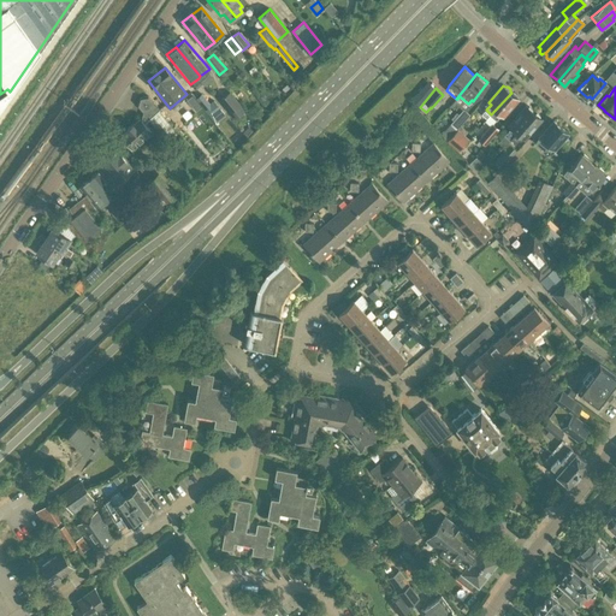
[(211,102),(200,90),(193,96),(211,117),(209,118),(213,122),(224,112),(214,100),(211,102)]
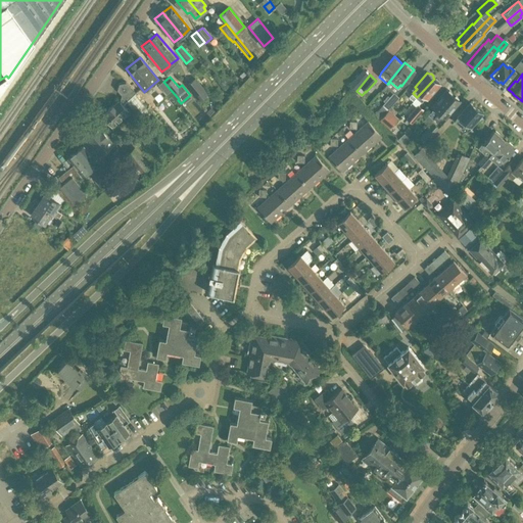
[(186,85),(198,101),(208,93),(195,77),(186,85)]
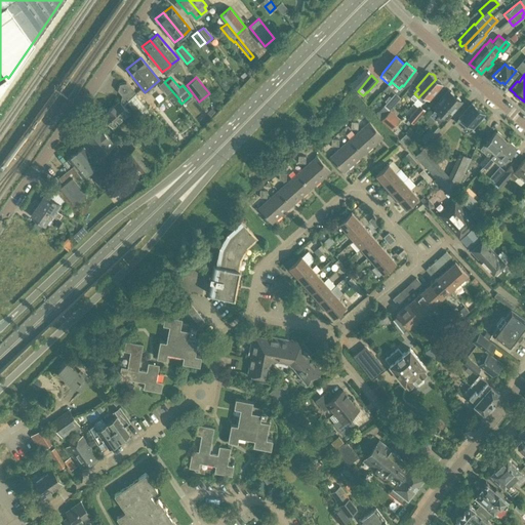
[(436,79),(418,97),(423,102),(427,97),(429,99),(442,84),(440,82),(440,80),(438,78),(436,79)]
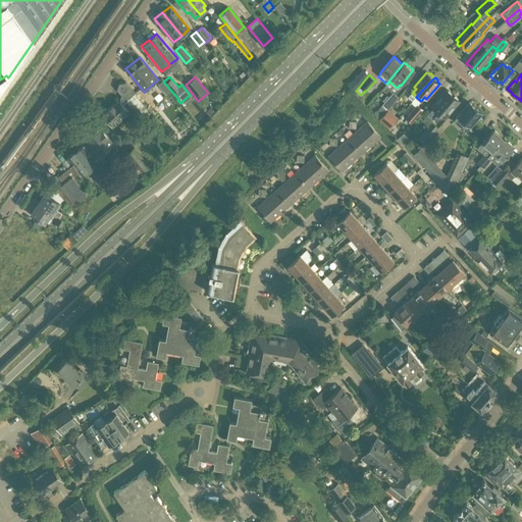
[(355,90),(360,84),(354,79),(349,85),(355,90)]
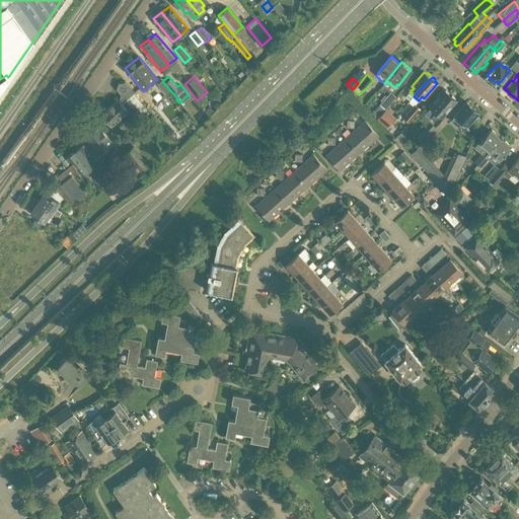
[(162,80),(157,84),(165,93),(169,89),(162,80)]
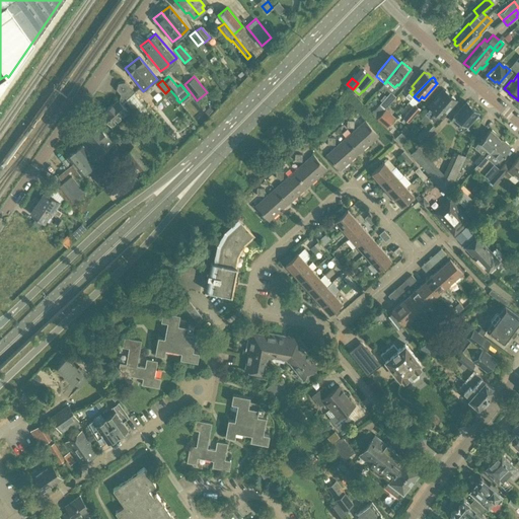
[(125,101),(134,93),(135,92),(125,81),(118,82),(117,89),(121,94),(119,100),(118,98),(101,113),(112,125),(128,110),(122,103),(125,101)]
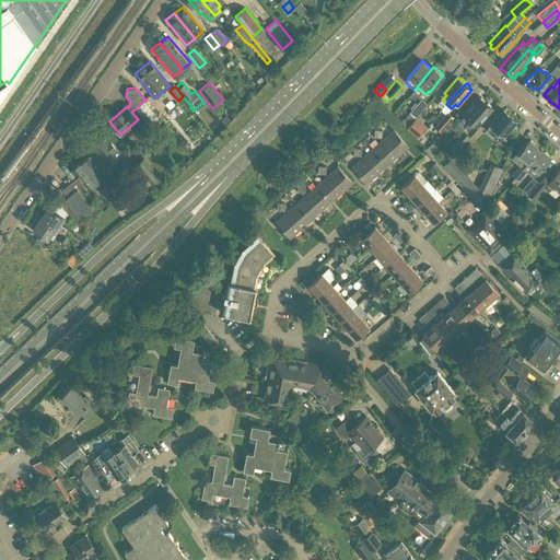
[(463,126),(485,102),(483,101),(483,100),(481,97),(479,97),(478,96),(463,113),(467,117),(465,119),(463,118),(459,123),(463,126)]
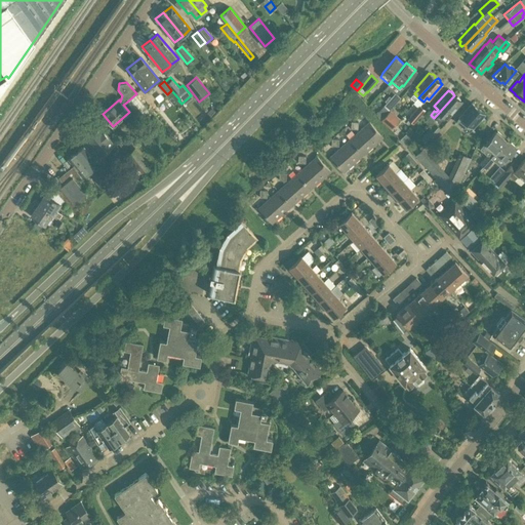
[(384,106),(389,111),(401,97),(395,92),(384,106)]
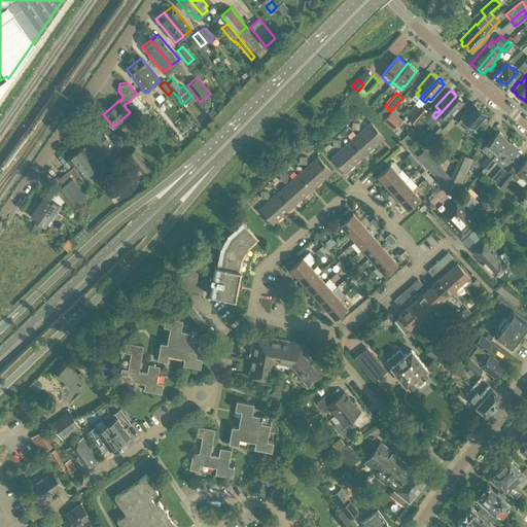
[(136,95),(127,103),(139,119),(149,111),(136,95)]
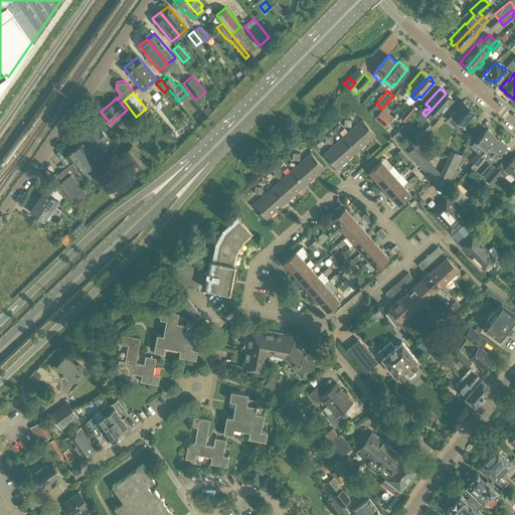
[(447,95),(446,94),(425,116),(431,120),(435,116),(432,114),(435,112),(439,115),(452,100),(451,99),(452,97),(449,94),(447,95)]
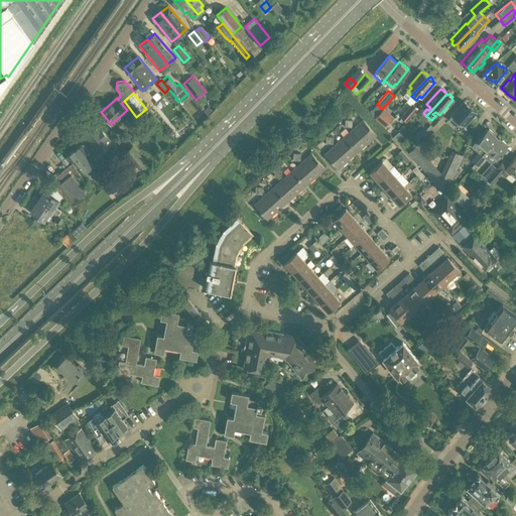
[(452,114),(448,119),(456,126),(461,121),(465,124),(476,111),(463,101),(452,114)]
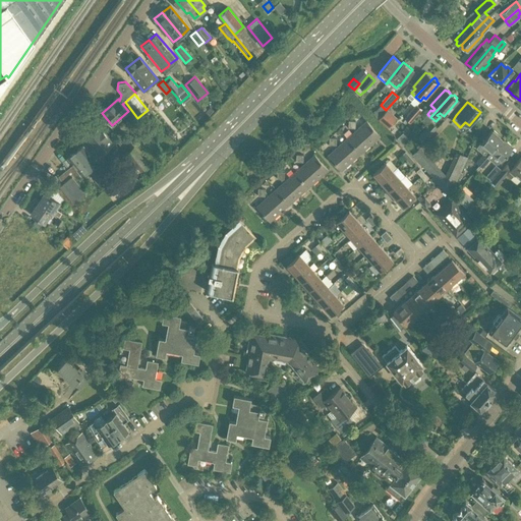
[(410,123),(422,109),(416,104),(405,118),(410,123)]
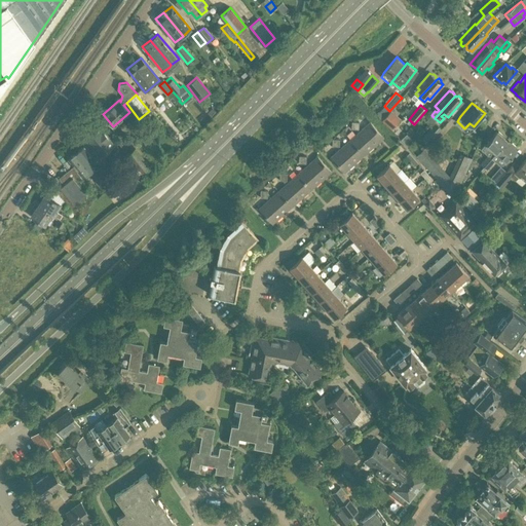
[(389,112),(382,120),(391,128),(399,120),(389,112)]
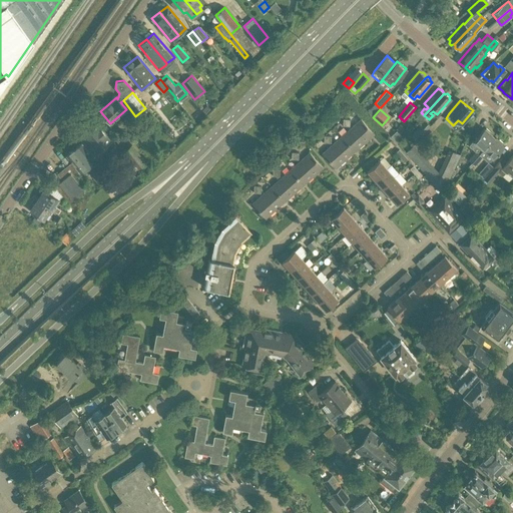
[(351,127),(365,142),(374,133),(361,118),(351,127)]
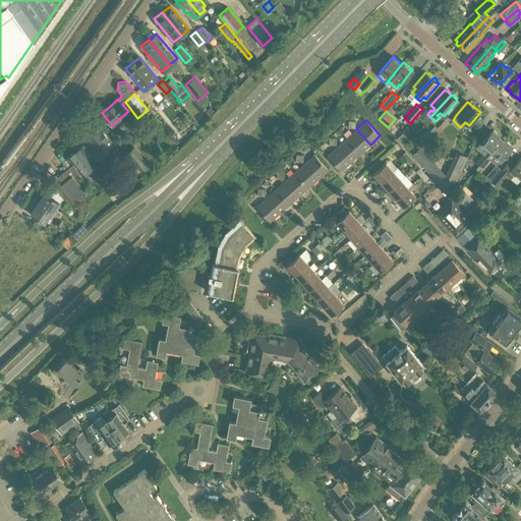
[(95,121),(80,132),(82,135),(98,155),(106,148),(110,152),(117,147),(98,123),(97,123),(95,121)]
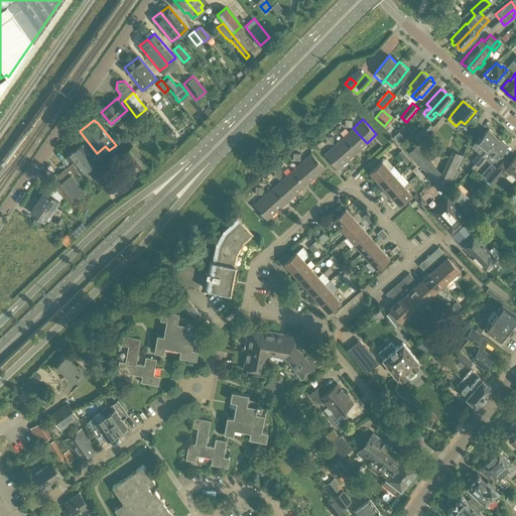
[(420,141),(428,131),(422,125),(413,135),(420,141)]
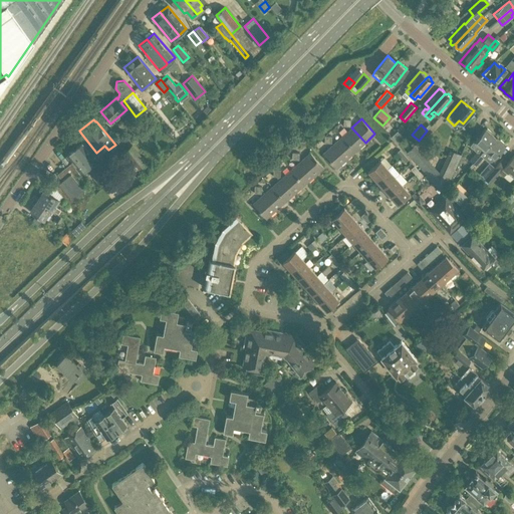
[(351,127),(342,136),(355,151),(365,143),(351,127)]
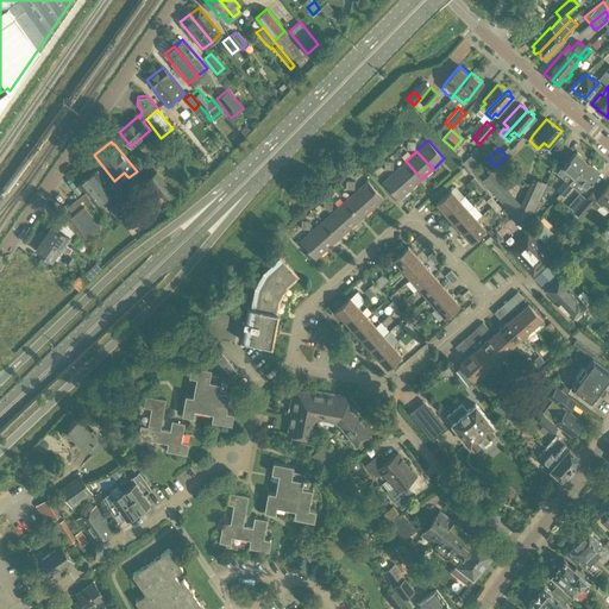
[(569,182),(586,162),(581,157),(582,156),(577,152),(576,154),(575,152),(571,156),(566,151),(562,156),(559,162),(563,165),(562,167),(563,168),(562,170),(566,175),(564,177),(565,179),(569,182)]
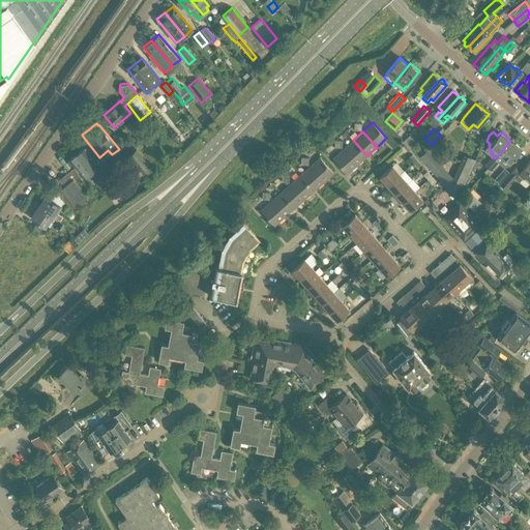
[(410,148),(416,142),(410,135),(404,141),(410,148)]
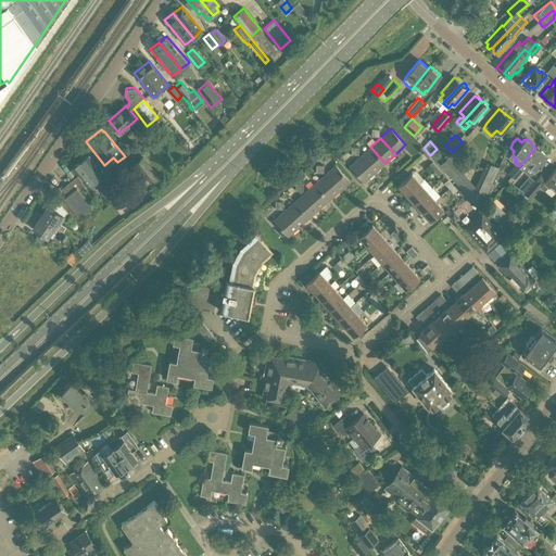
[(370,147),(359,156),(375,173),(384,163),(370,147)]
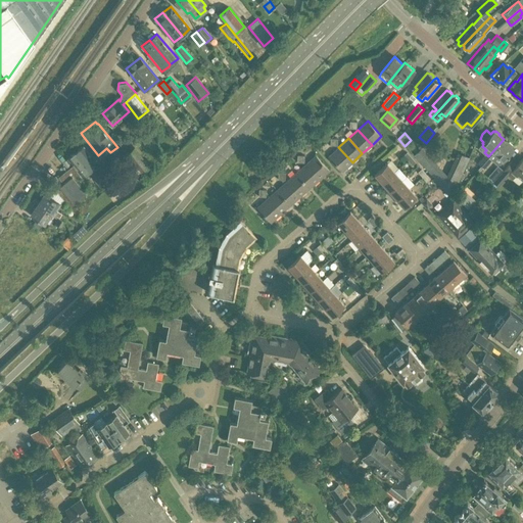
[(488,156),(485,153),(482,158),(488,163),(491,159),(492,159),(496,155),(503,160),(514,148),(512,147),(513,146),(509,142),(508,143),(504,139),(488,156)]
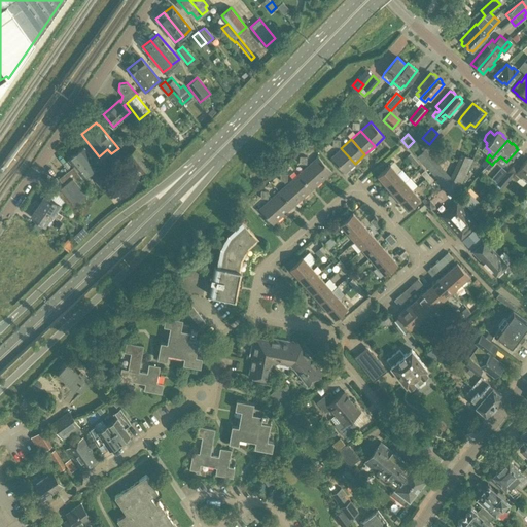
[(76,152),(94,175),(98,171),(95,168),(98,165),(83,146),(76,152)]
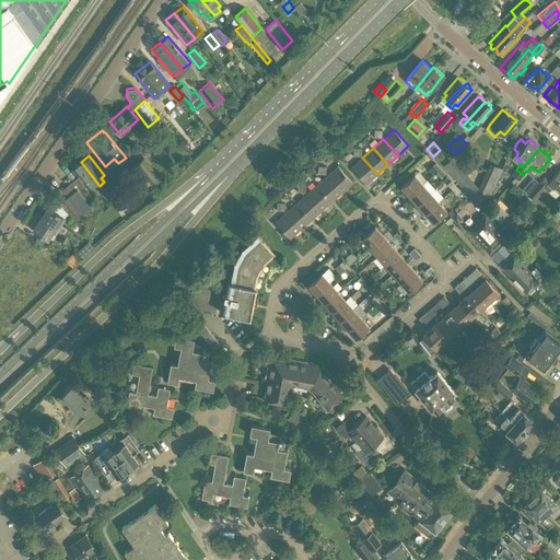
[(161,178),(143,158),(135,164),(150,183),(151,186),(161,178)]
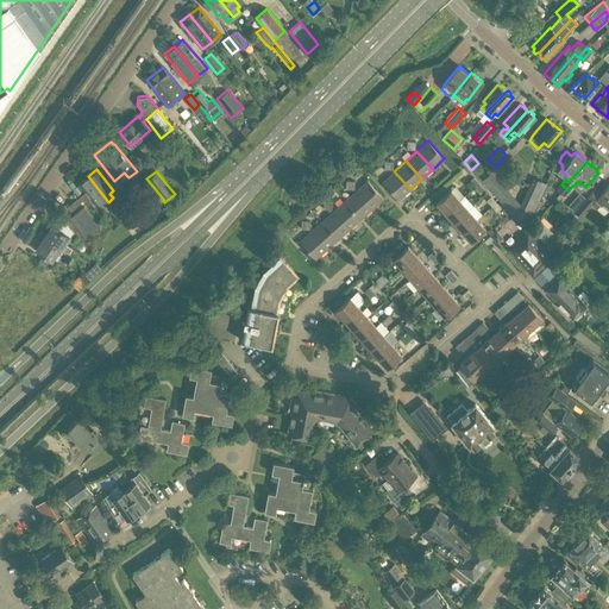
[(410,189),(394,171),(383,181),(399,199),(410,189)]
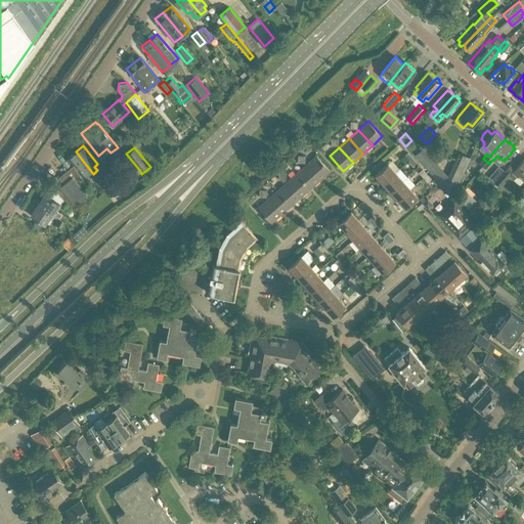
[(446,190),(450,194),(454,191),(471,158),(459,153),(447,174),(423,147),(413,156),(441,185),(446,190)]
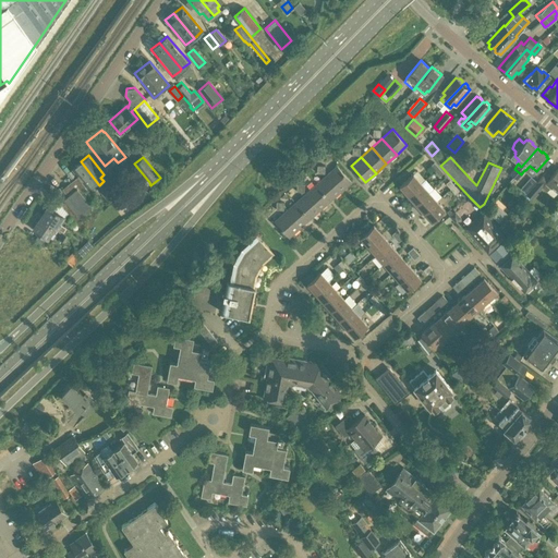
[(99,185),(81,161),(72,169),(87,187),(92,184),(95,189),(99,185)]
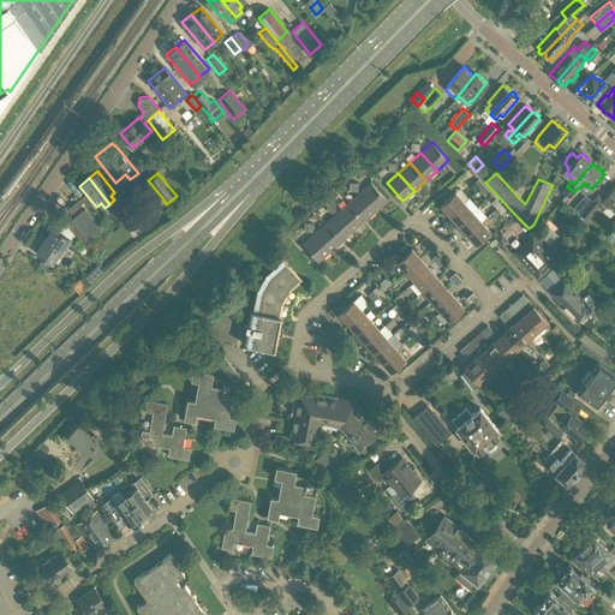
[(479,189),(484,184),(478,179),(473,183),(479,189)]
